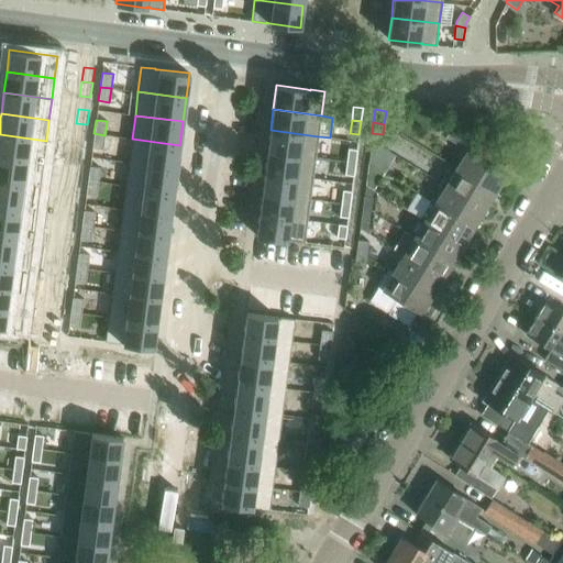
[(76,123),(74,138),(85,139),(87,124),(76,123)]
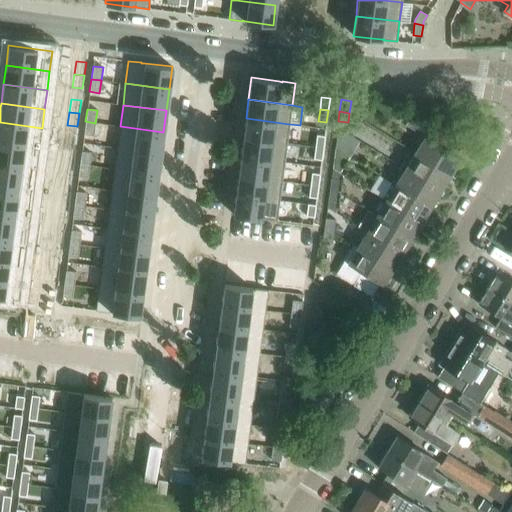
[(460,159),(448,151),(454,140),(412,115),(406,124),(421,133),(418,138),(421,140),(414,152),(451,174),(460,159)]
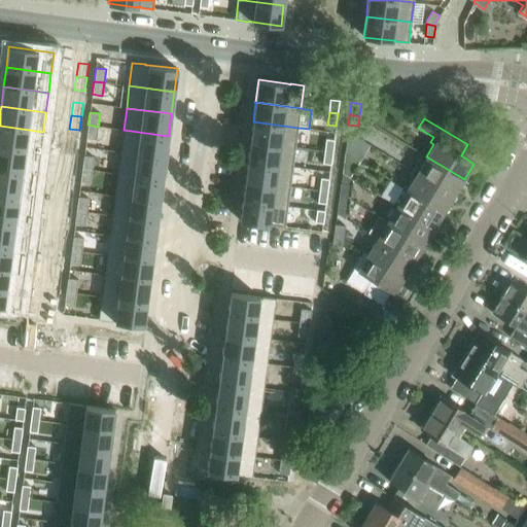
[(253,121),(250,141),(295,147),(297,128),(253,121)]
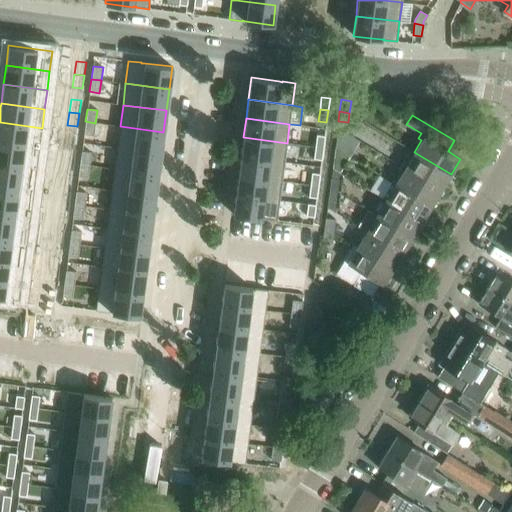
[(85,121),(84,134),(94,136),(95,123),(85,121)]
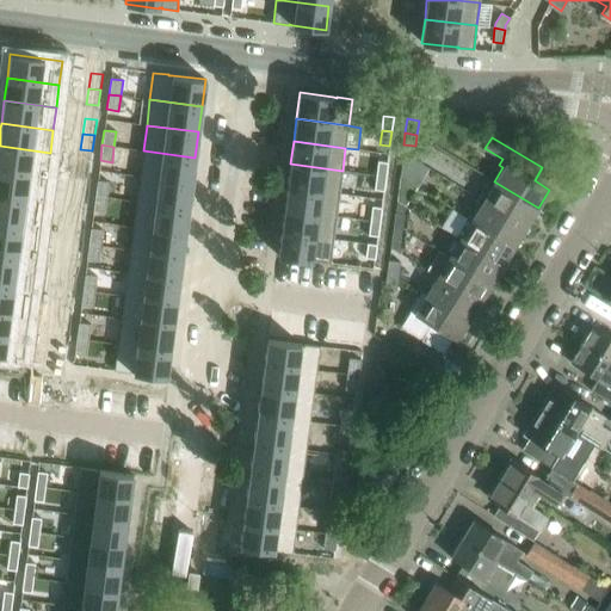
[(0,146),(0,168),(47,176),(50,153),(0,146)]
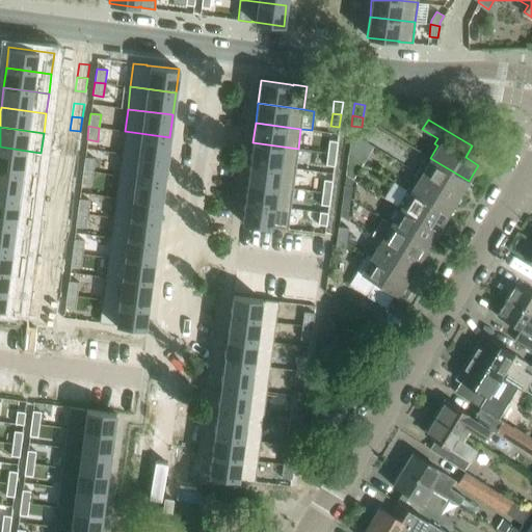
[(125,131),(122,153),(167,159),(169,137),(125,131)]
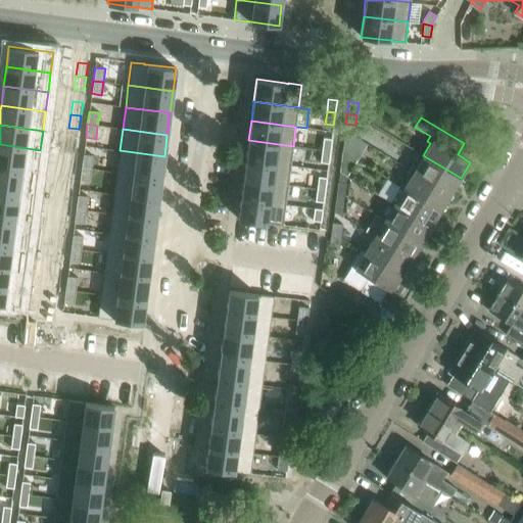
[(323,138),(322,150),(330,151),(331,139),(323,138)]
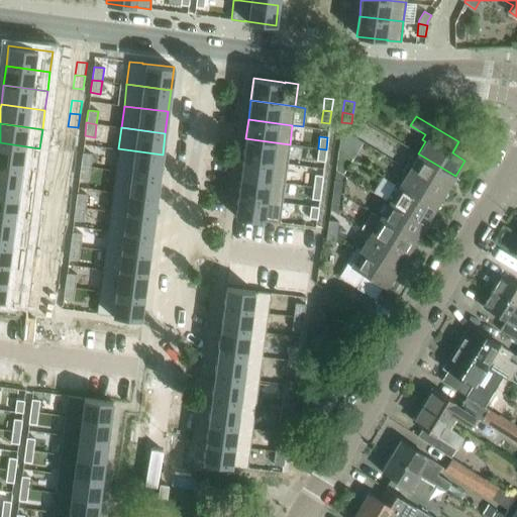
[(67,138),(65,151),(75,152),(76,139),(67,138)]
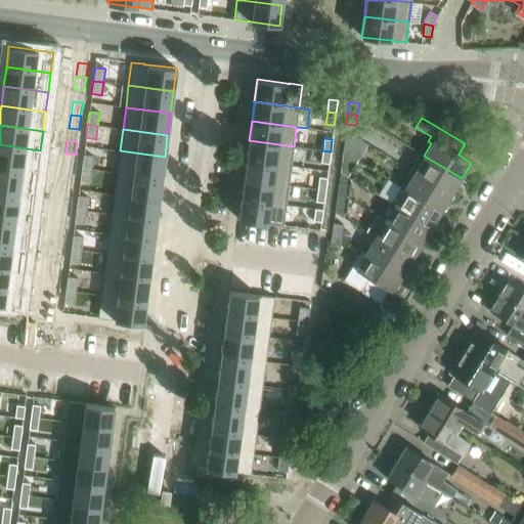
[(249,140),(247,160),(291,166),(294,146),(249,140)]
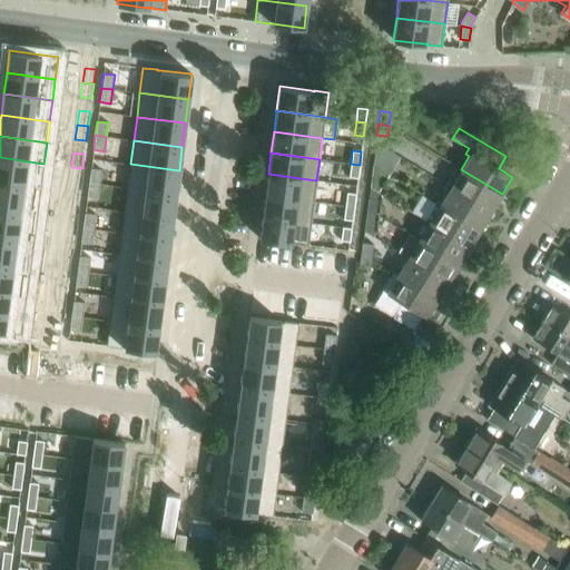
[(384,156),(374,155),(372,167),(383,168),(384,156)]
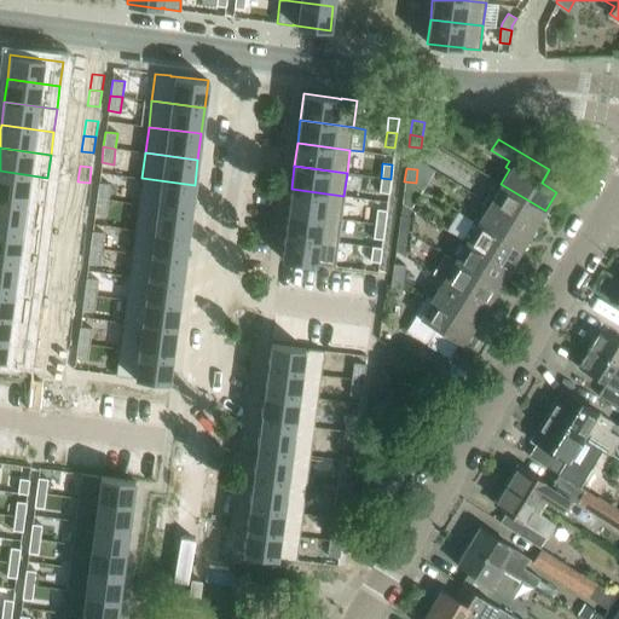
[(0,171),(0,200),(44,207),(47,178),(0,171)]
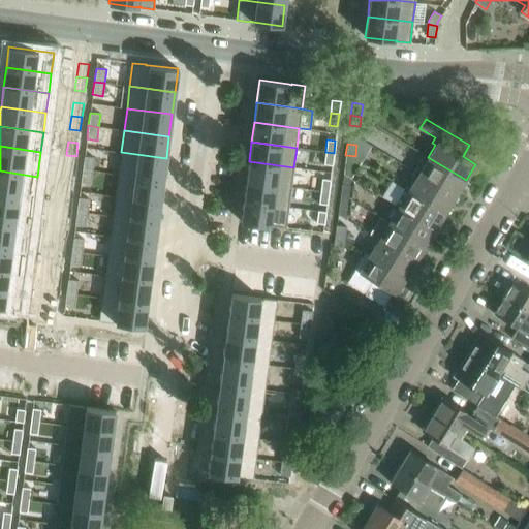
[(121,152),(118,175),(163,181),(166,158),(121,152)]
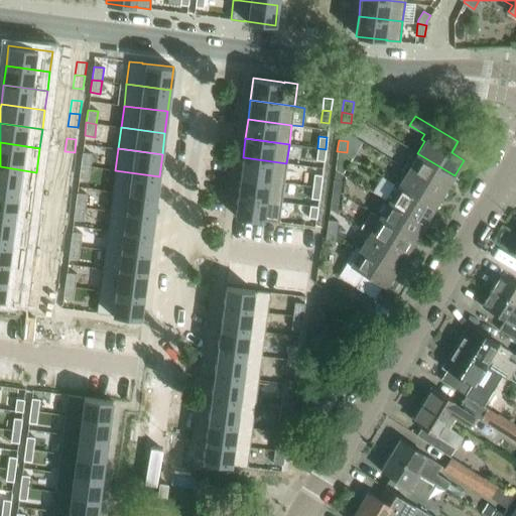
[(317,148),(315,160),(324,161),(326,149),(317,148)]
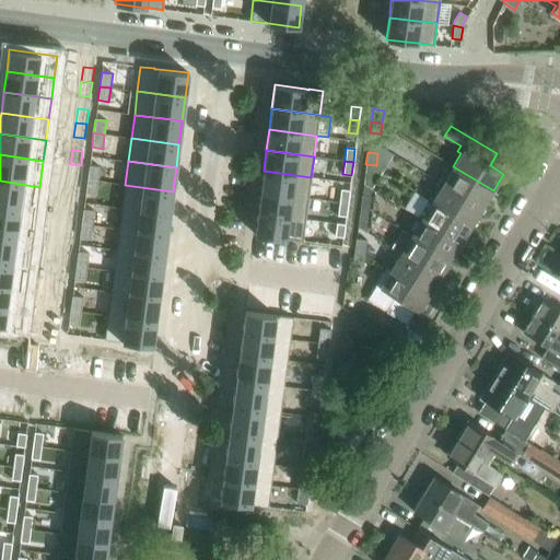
[(70,164),(68,178),(79,179),(81,165),(70,164)]
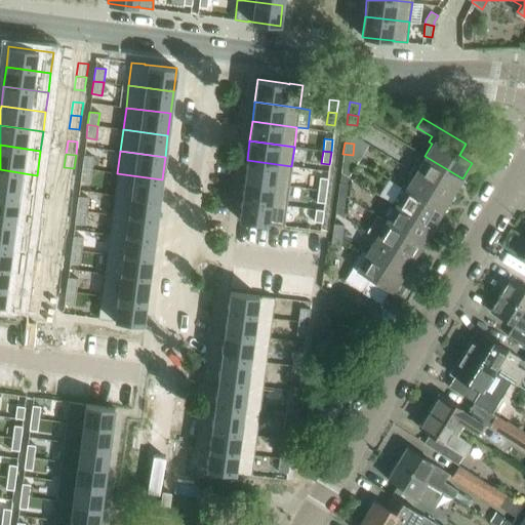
[(351,165),(353,155),(342,154),(341,164),(351,165)]
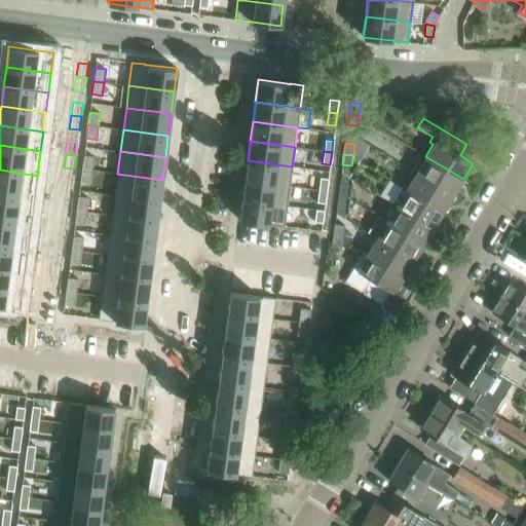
[(83,155),(82,168),(92,171),(94,157),(83,155)]
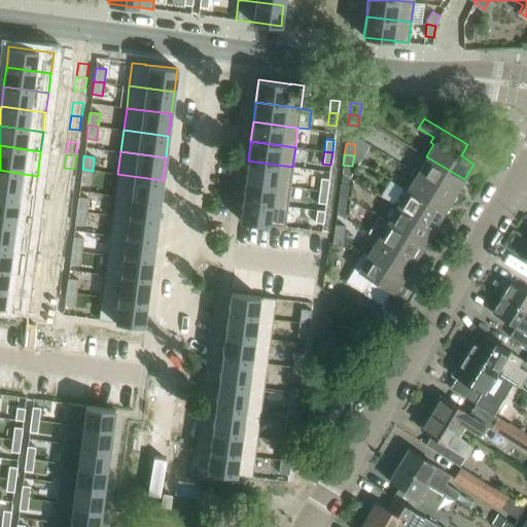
[(464,179),(426,156),(420,167),(417,165),(413,171),(454,196),(464,179)]
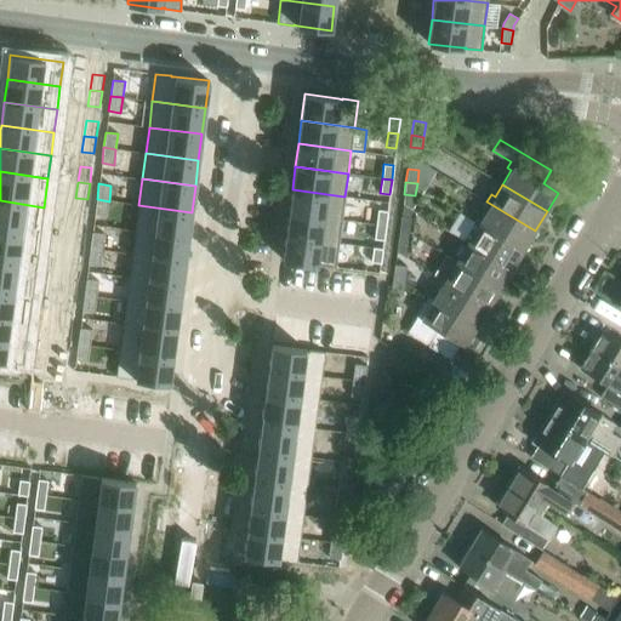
[(292,189),(289,212),(342,220),(345,197),(292,189)]
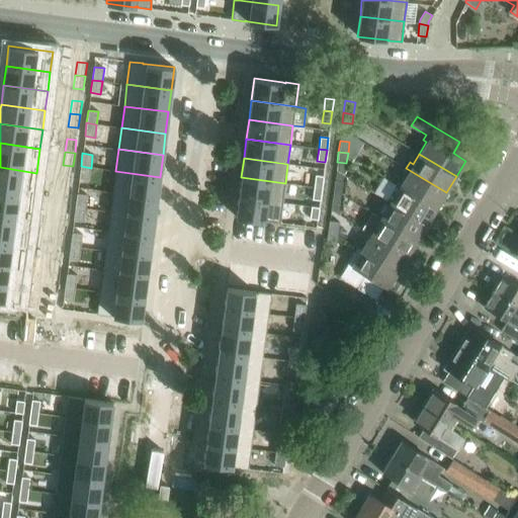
[(81,166),(79,179),(89,180),(91,168),(81,166)]
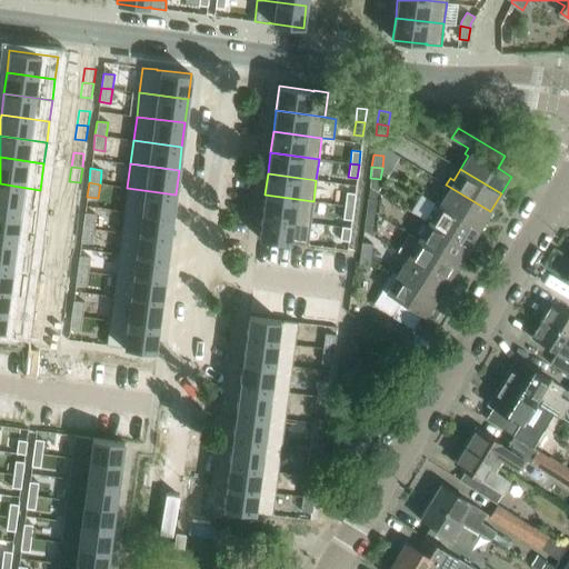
[(0,183),(0,211),(37,216),(40,190),(0,183)]
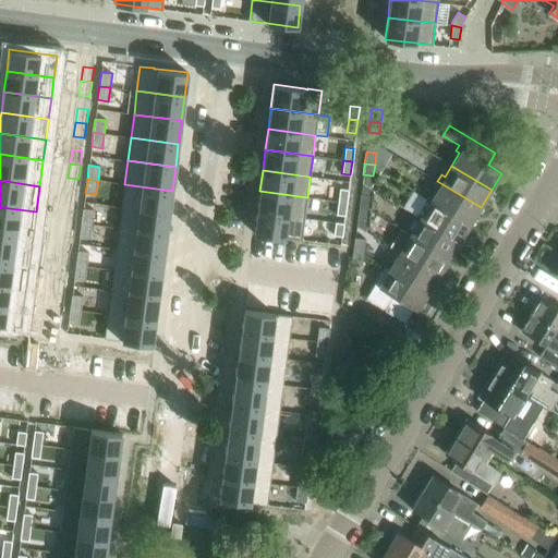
[(481,207),(437,181),(434,185),(437,187),(431,198),(429,201),(470,225),(481,207)]
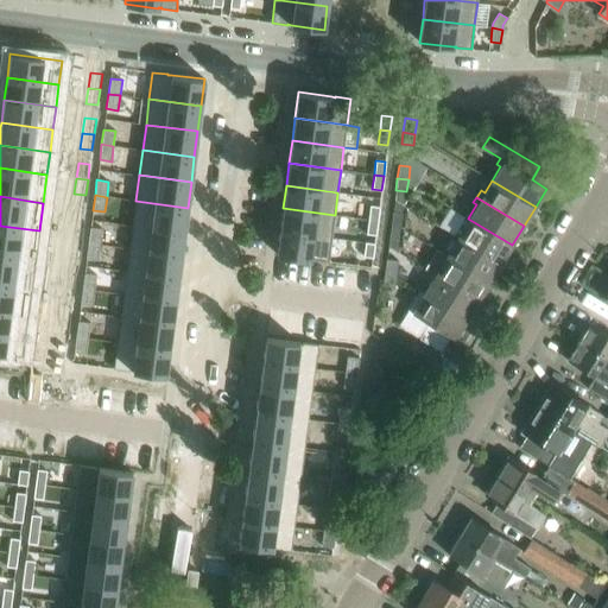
[(135,201),(132,225),(184,232),(188,208),(135,201)]
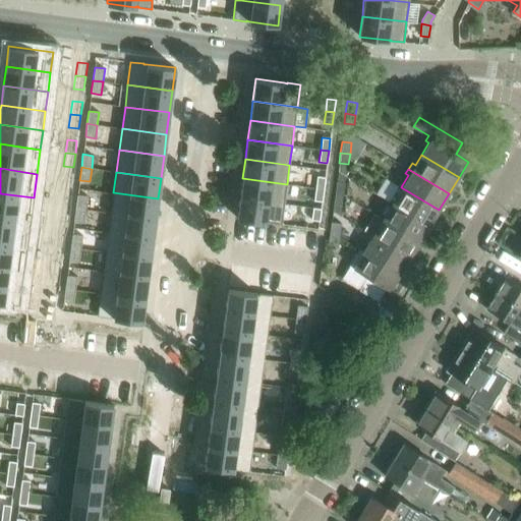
[(316,176),(315,188),(324,189),(326,177),(316,176)]
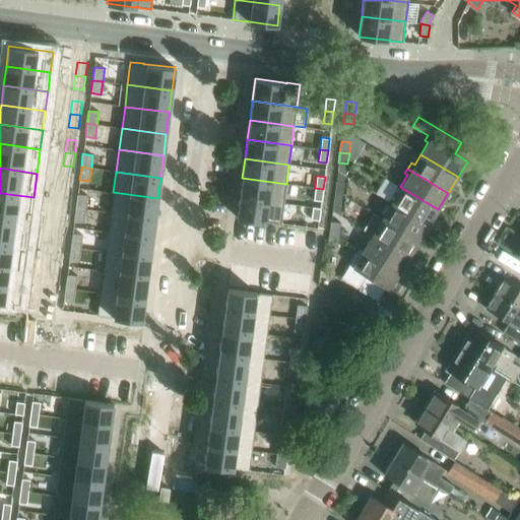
[(242,178),(240,197),(283,203),(286,184),(242,178)]
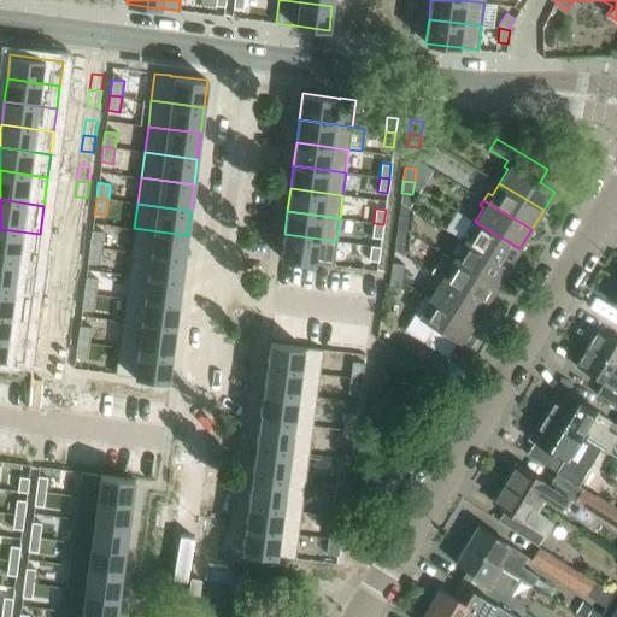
[(410,216),(398,215),(395,229),(407,231),(410,216)]
